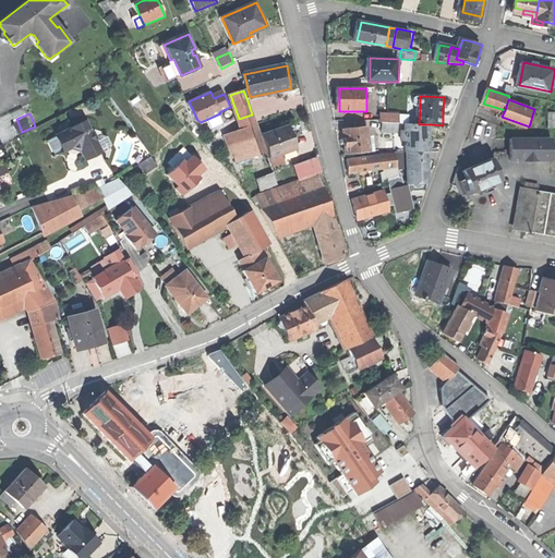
[(401,123),(402,114),(383,113),(383,122),(385,122),(401,123)]
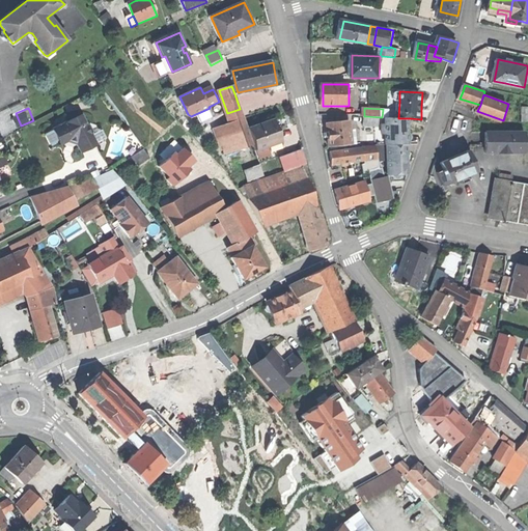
[(227,113),(230,123),(243,119),(240,109),(227,113)]
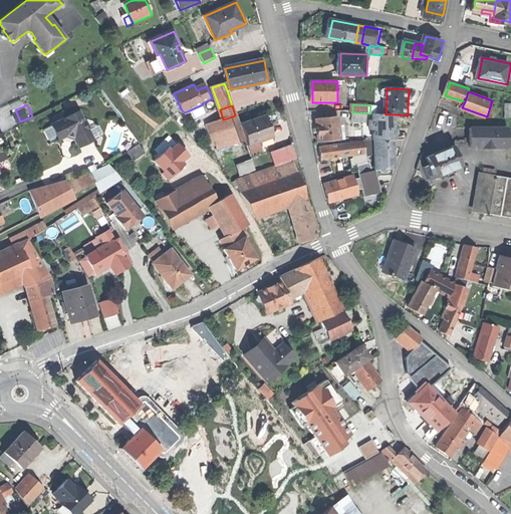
[(52,125),(59,140),(67,136),(68,134),(75,136),(75,139),(79,148),(93,141),(89,131),(89,127),(87,121),(84,121),(83,119),(79,112),(52,125)]
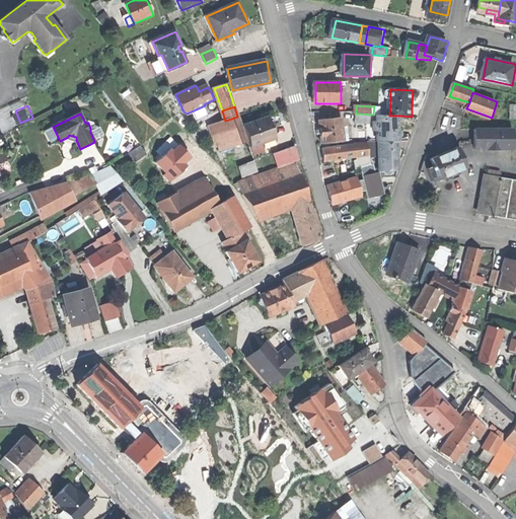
[(372,123),(373,115),(358,114),(358,122),(372,123)]
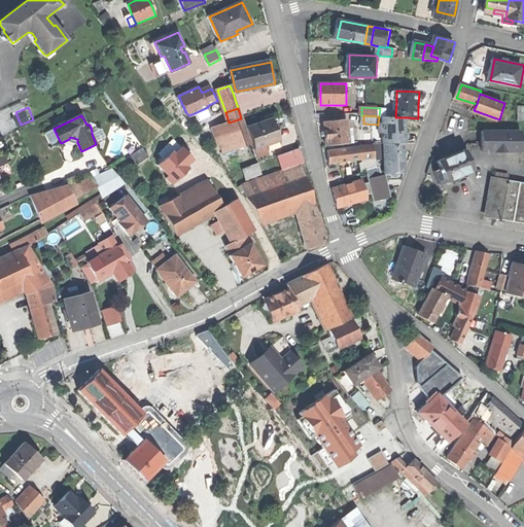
[(224,147),(230,162),(253,154),(241,118),(229,123),(217,126),(224,147)]
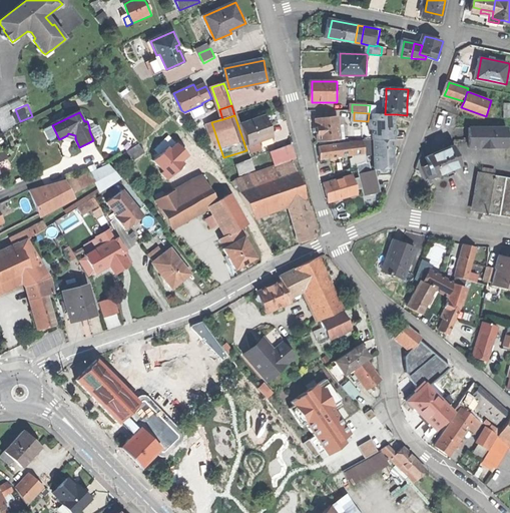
[(241,124),(248,145),(261,141),(273,136),(271,130),(269,126),(265,127),(262,117),(241,124)]
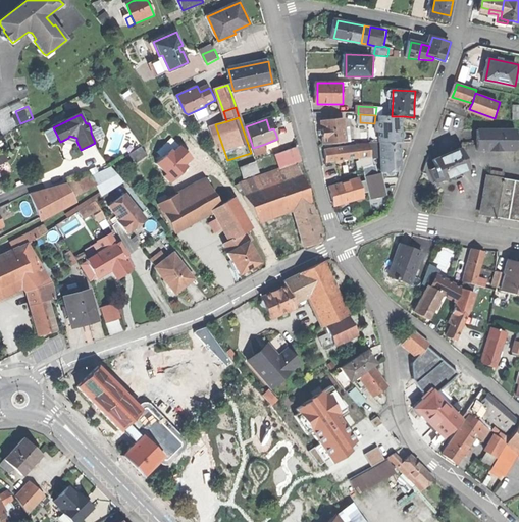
[(326,145),(348,143),(346,119),(324,121),(325,131),(325,135),(326,145)]
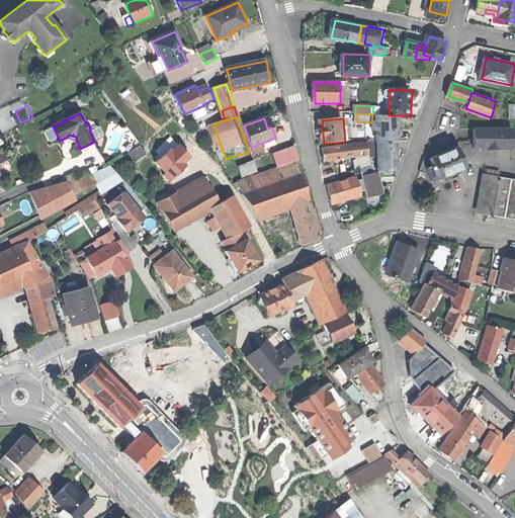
[(87,119),(84,120),(85,122),(88,122),(90,128),(90,132),(94,142),(95,144),(103,140),(104,137),(100,127),(97,126),(95,123),(87,119)]
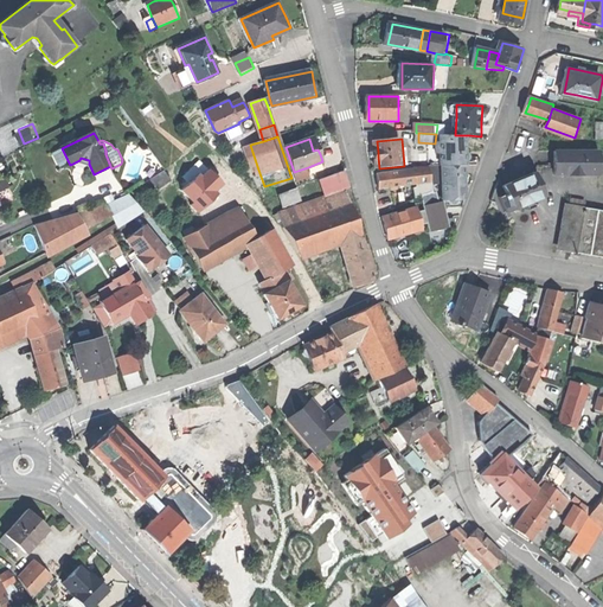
[(443,144),(440,144),(440,154),(443,154),(443,166),(446,166),(469,165),(469,154),(469,142),(443,144)]
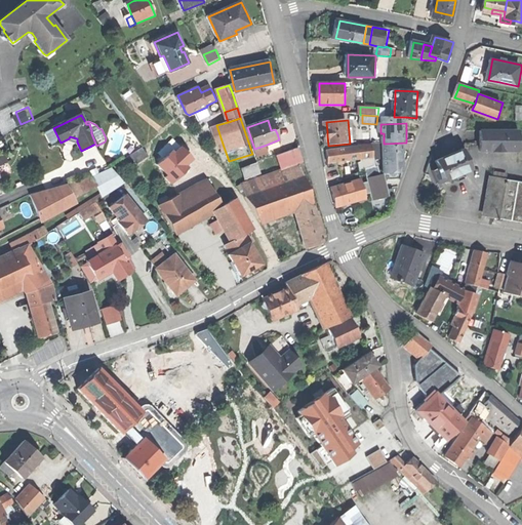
[(219,148),(224,147),(216,125),(212,127),(219,148)]
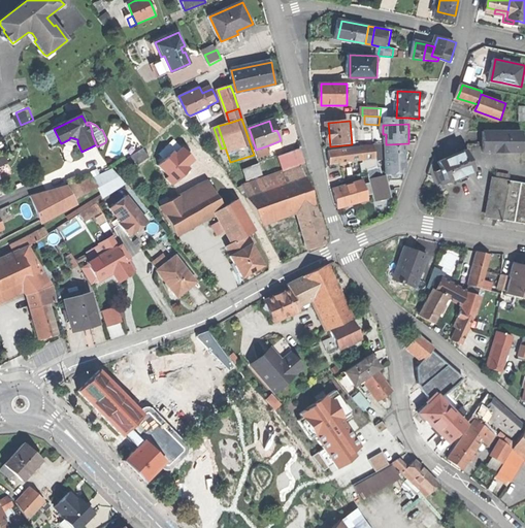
[(486,131),(486,152),(524,152),(524,131),(486,131)]
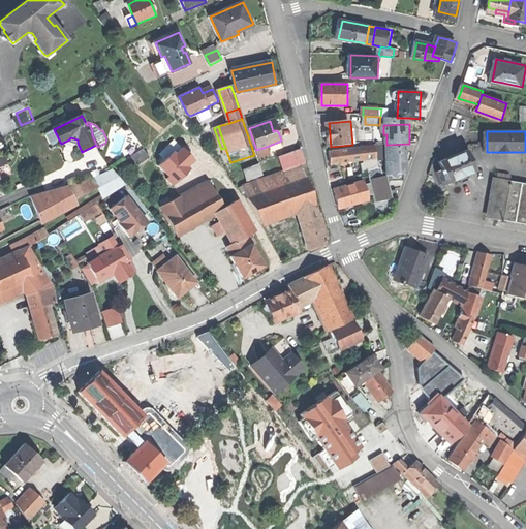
[(283,146),(281,141),(269,146),(271,150),(283,146)]
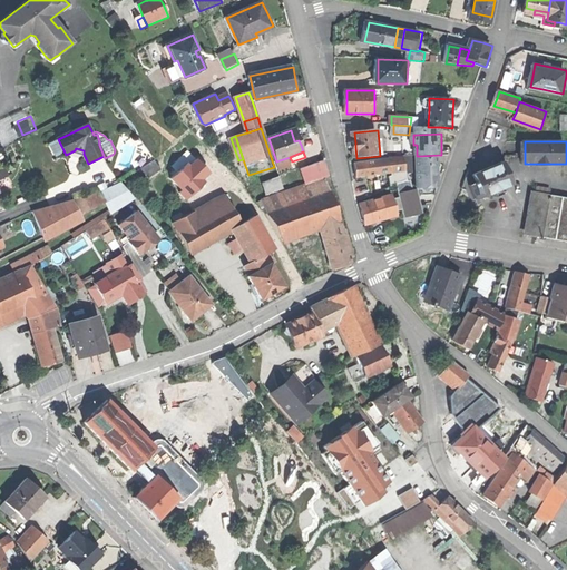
[(441,164),(441,155),(419,156),(419,185),(441,184),(440,172),(440,164),(441,164)]
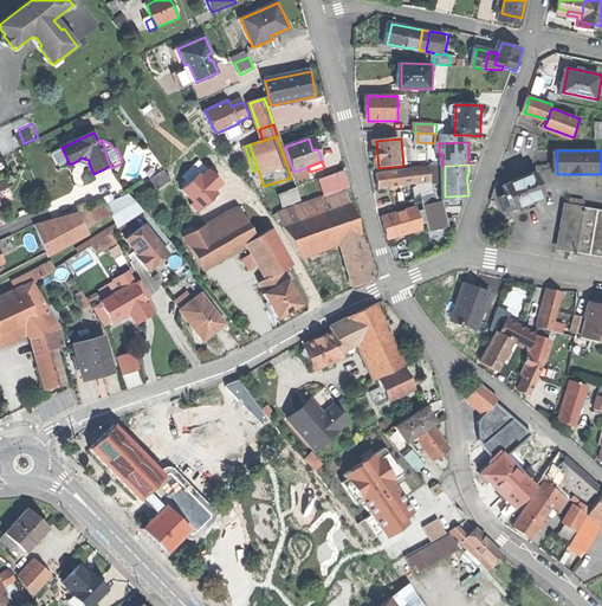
[(416,166),(416,169),(419,184),(434,182),(432,166),(416,166)]
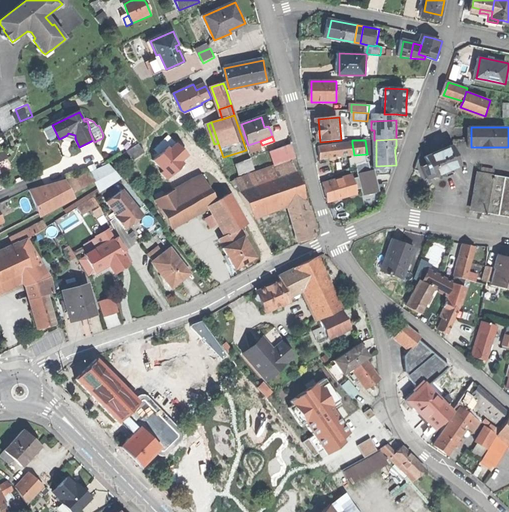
[(352,143),(345,144),(347,156),(353,156),(354,155),(352,143)]
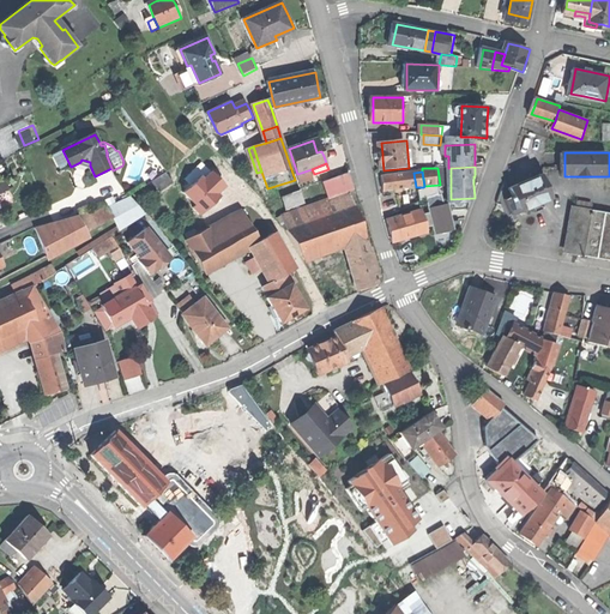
[(155,182),(159,191),(174,181),(168,173),(155,182)]
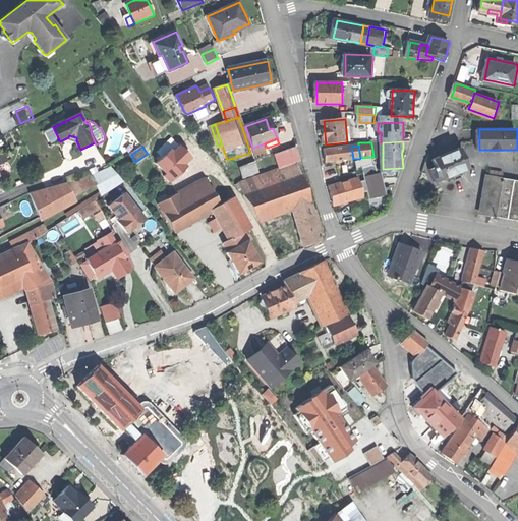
[(276,154),(281,169),(303,161),(298,147),(276,154)]
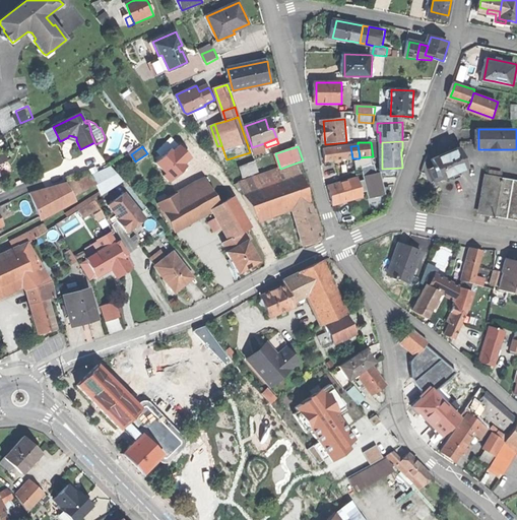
[(350,146),(326,149),(327,156),(328,163),(352,158),(350,146)]
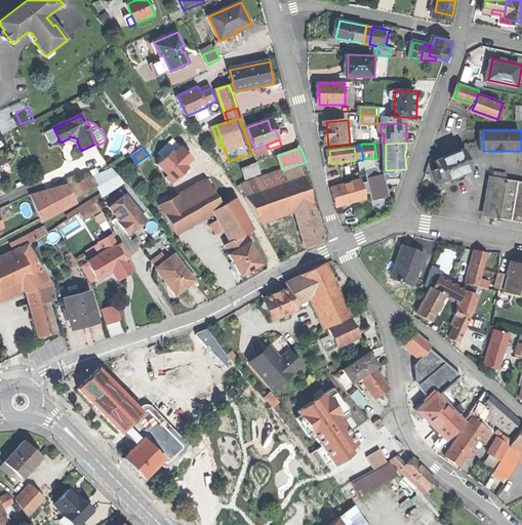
[(441,169),(446,180),(474,168),(466,149),(438,160),(441,169)]
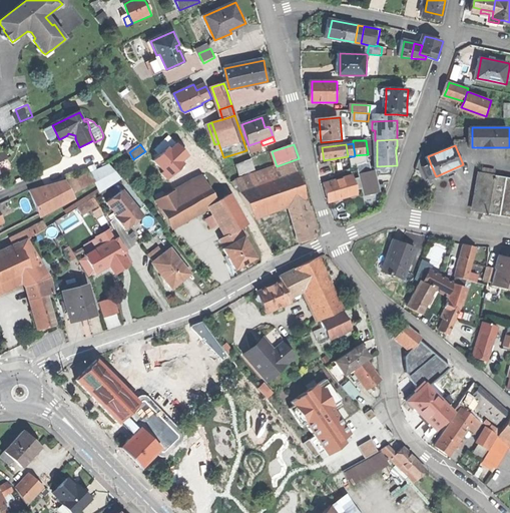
[(103,191),(124,178),(113,159),(92,172),(96,179),(103,191)]
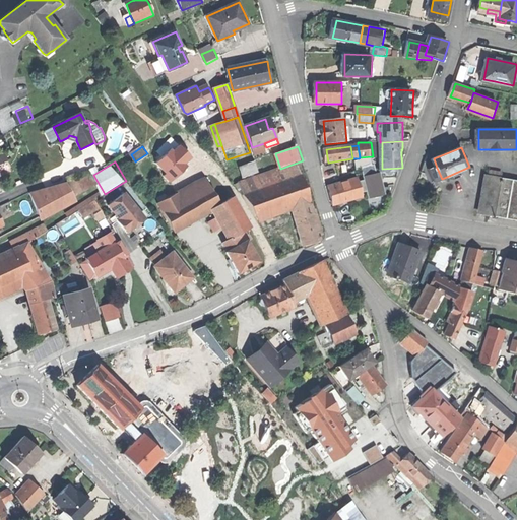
[(245,178),(260,173),(256,161),(241,167),(245,178)]
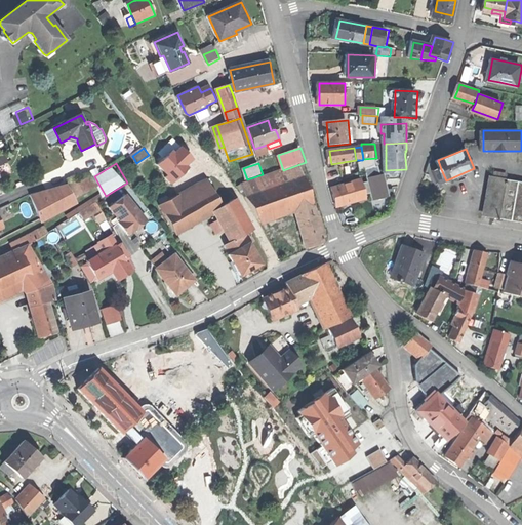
[(293,212),(296,212),(315,206),(302,166),(239,188),(259,220),(292,209),(293,210),(293,212)]
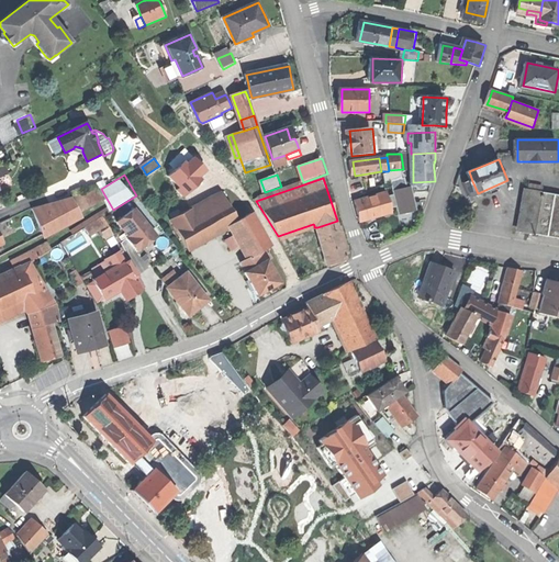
[(406,178),(393,182),(397,191),(403,189),(410,187),(406,178)]
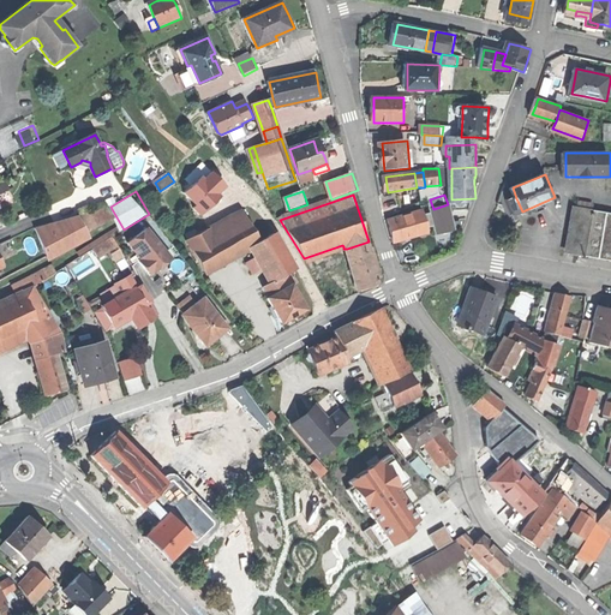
[(222,213),(226,221),(244,210),(240,203),(222,213)]
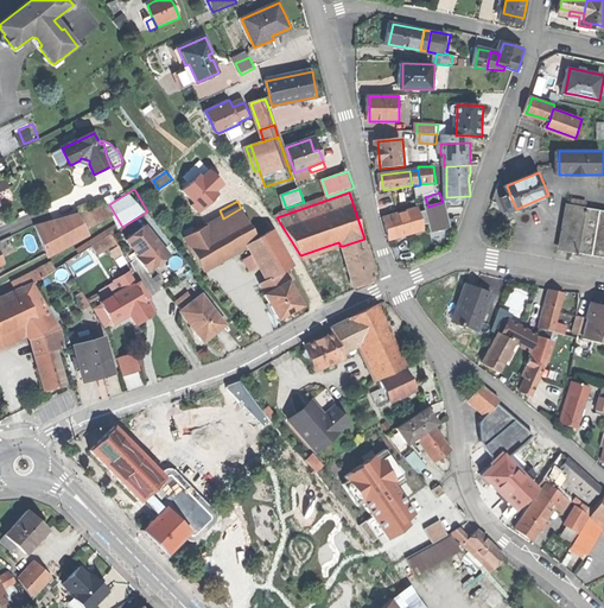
[(446,201),(443,202),(436,204),(442,220),(451,217),(446,201)]
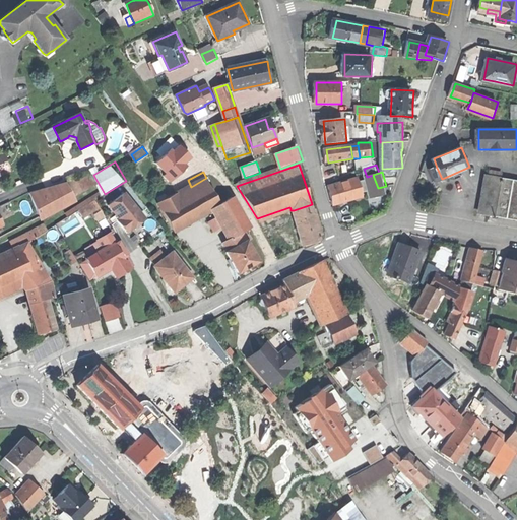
[(490,175),(489,175),(481,213),(508,218),(514,179),(503,177),(490,175)]
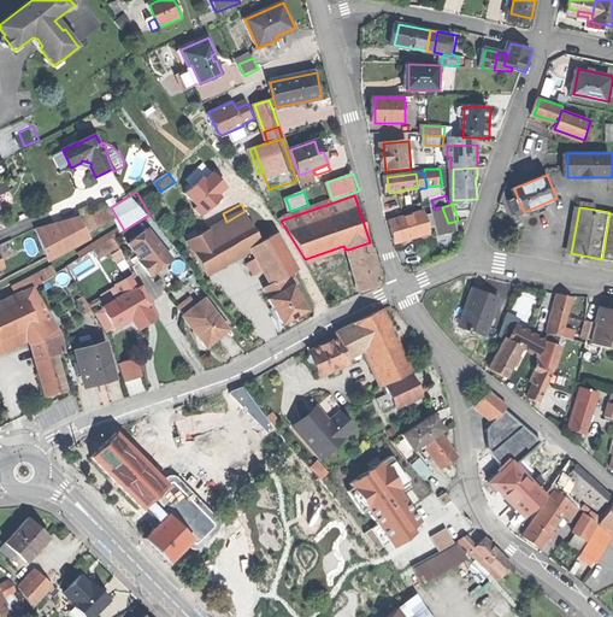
[(110,209),(80,217),(87,234),(113,218),(110,209)]
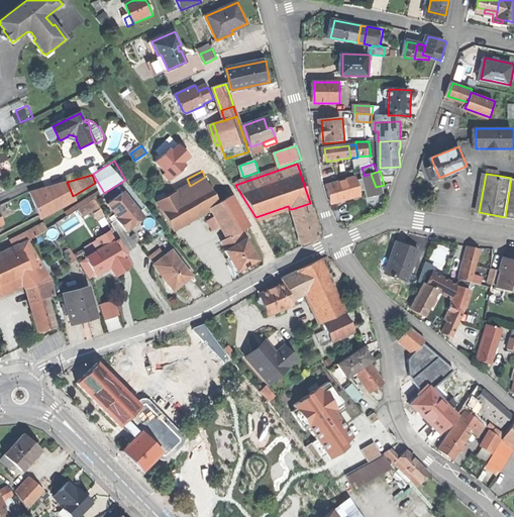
[(160,203),(164,211),(204,189),(208,197),(214,193),(205,177),(190,186),(160,203)]
